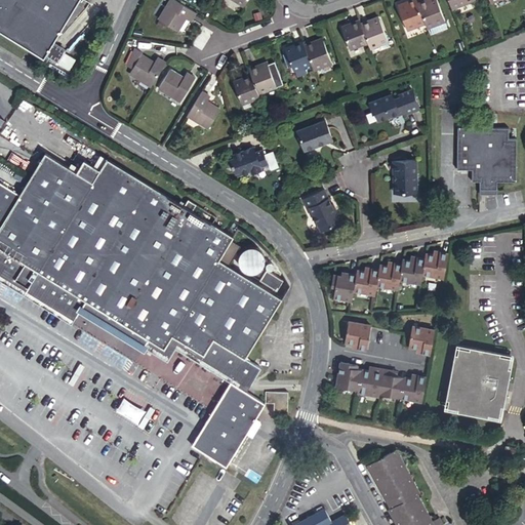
[(81,0),(0,0),(0,30),(47,58),(49,55),(57,42),(81,0)]
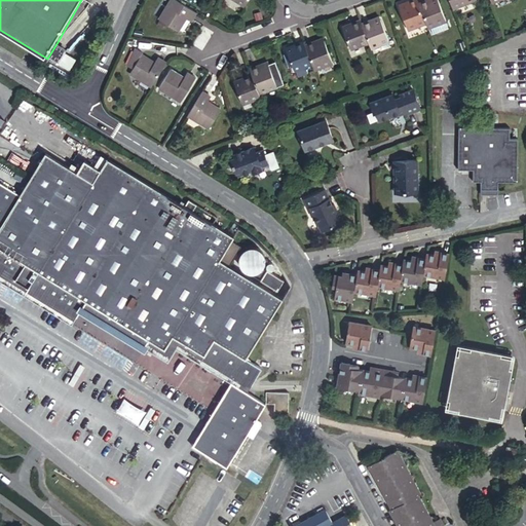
[(193,10),(176,0),(164,0),(154,17),(174,31),(181,21),(177,19),(180,14),(187,19),(193,10)]
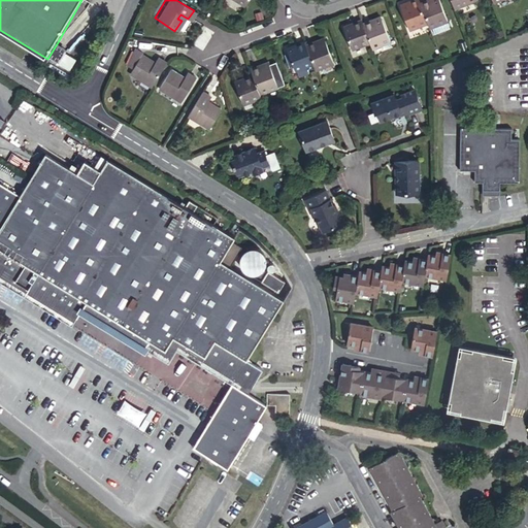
[(405,31),(426,24),(418,2),(417,0),(409,0),(408,0),(410,4),(397,8),(405,31)]
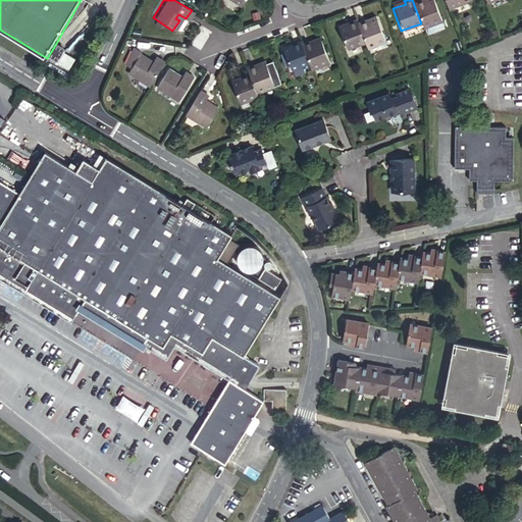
[(421,23),(423,28),(440,20),(432,0),(430,0),(420,4),(418,0),(413,2),(421,23)]
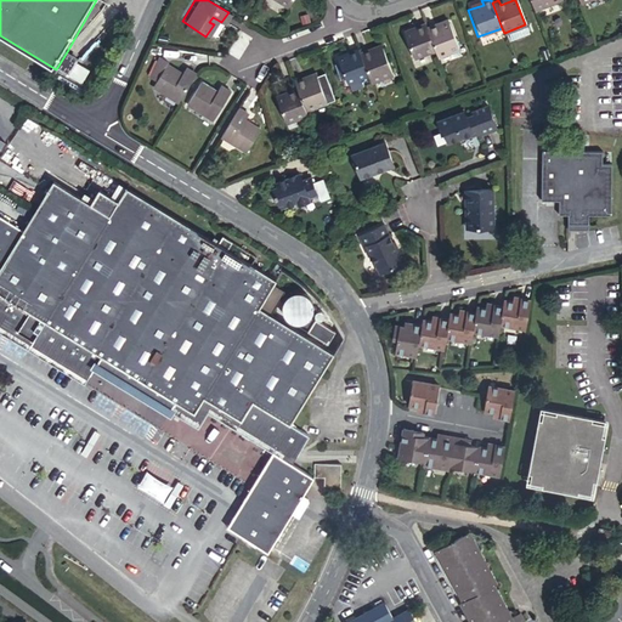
[(530,0),(535,12),(561,1),(560,0),(530,0)]
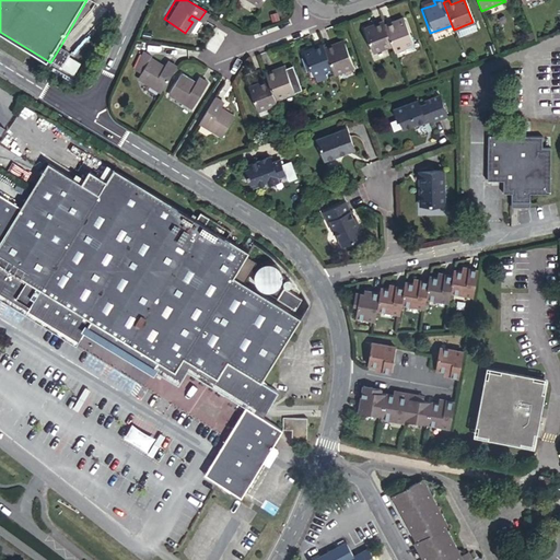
[(384,24),(383,20),(375,22),(377,27),(362,33),(371,57),(394,48),(384,24)]
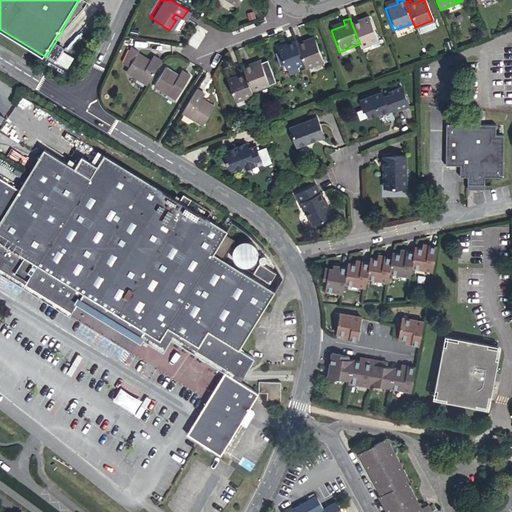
[(345,25),(343,20),(329,25),(331,30),(345,25)]
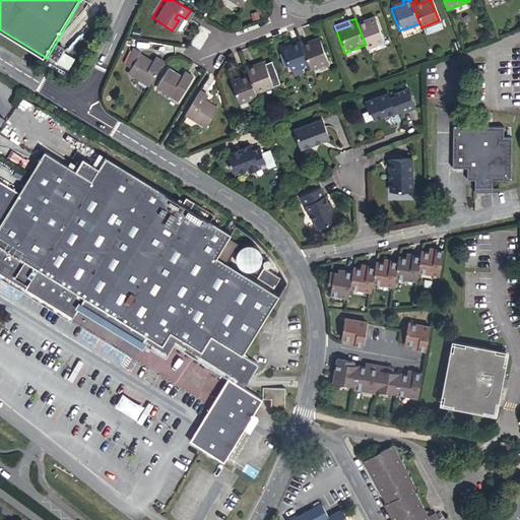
[(367,50),(376,46),(367,23),(363,24),(362,20),(356,22),(366,45),(367,50)]
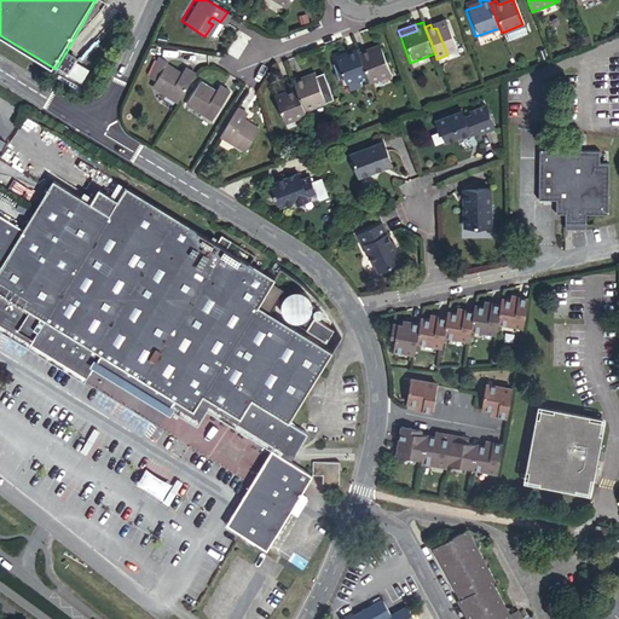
[(437,28),(447,55),(457,52),(446,24),(437,28)]
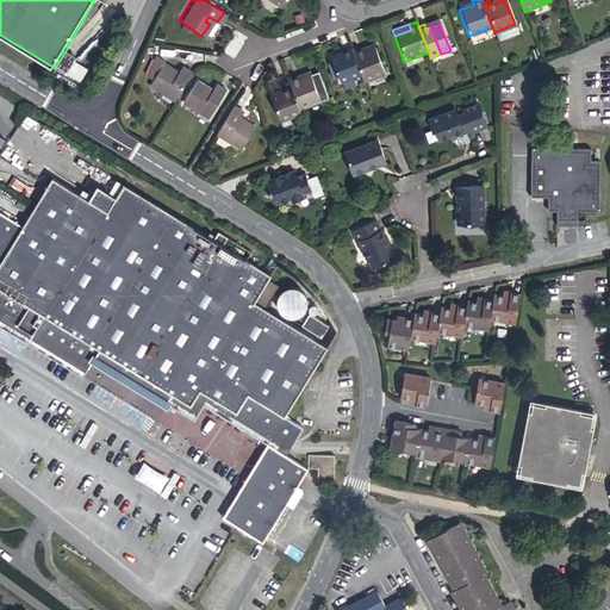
[(361,55),(375,49),(374,44),(360,49),(361,55)]
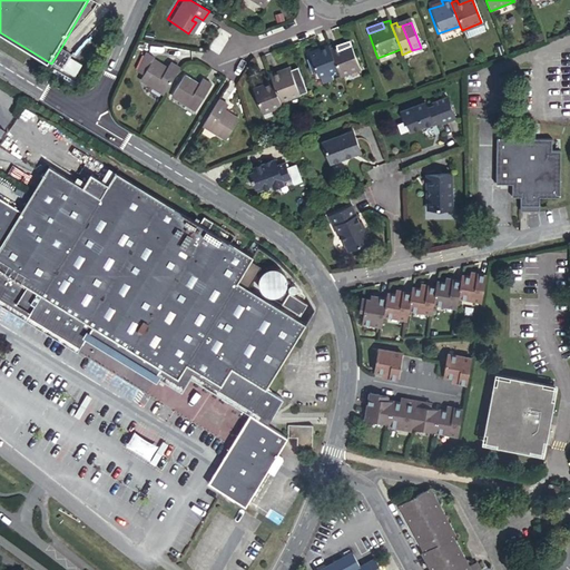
[(316,81),(340,74),(330,48),(327,43),(318,47),(321,51),(307,57),(316,81)]
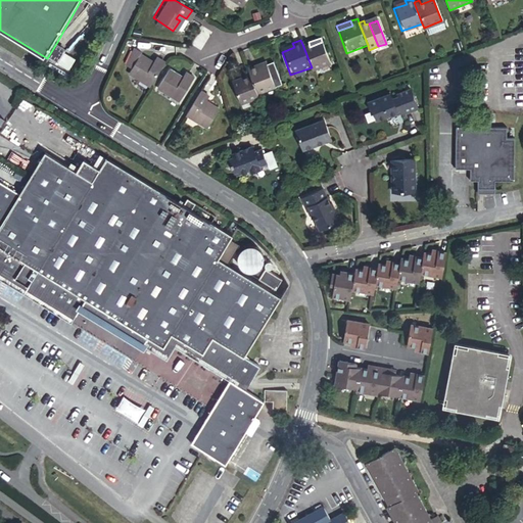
[(61,63),(69,49),(57,42),(49,55),(61,63)]
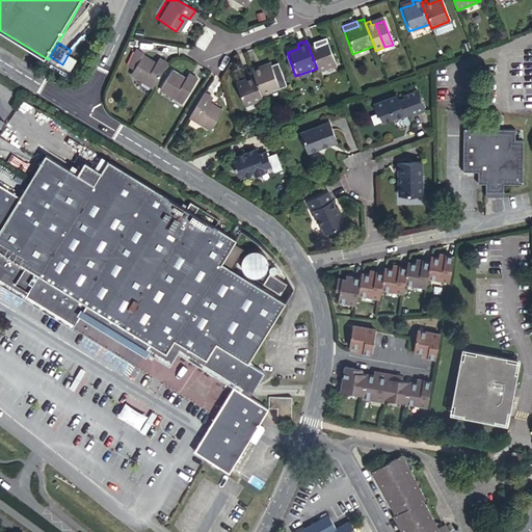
[(317,69),(318,71),(336,64),(327,43),(315,48),(314,43),(308,45),(317,69)]
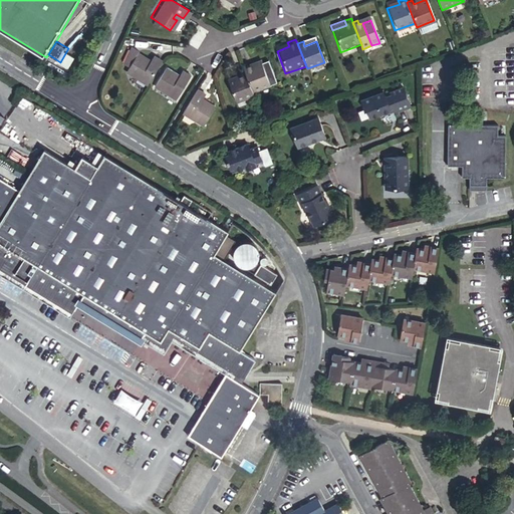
[(289,46),(287,42),(276,47),(277,51),(289,46)]
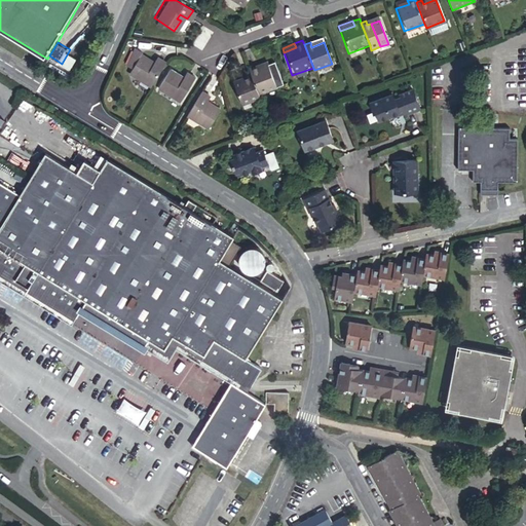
[(124,77),(146,92),(162,66),(154,60),(147,69),(145,67),(145,64),(136,57),(136,54),(129,50),(119,68),(127,73),(124,77)]
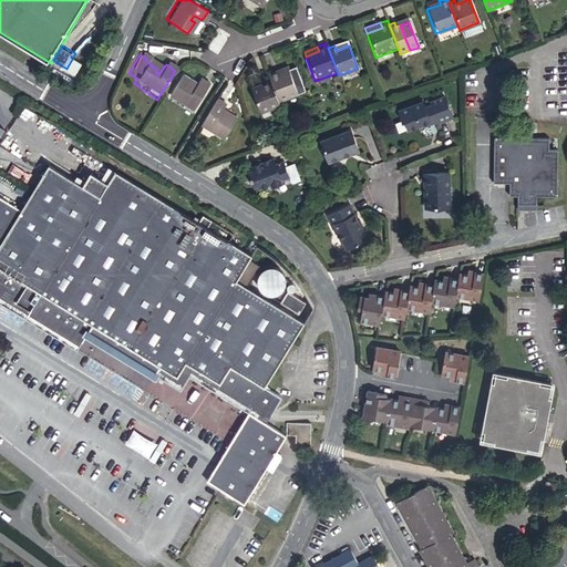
[(278,71),(270,73),(271,76),(281,101),(306,92),(296,66),(289,70),(279,73),(278,71)]
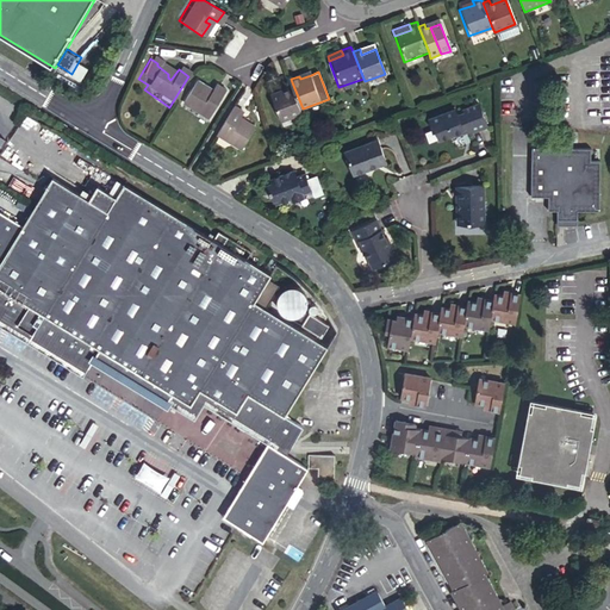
[(305,113),(303,109),(292,82),(285,85),(286,88),(269,95),(280,123),(305,113)]
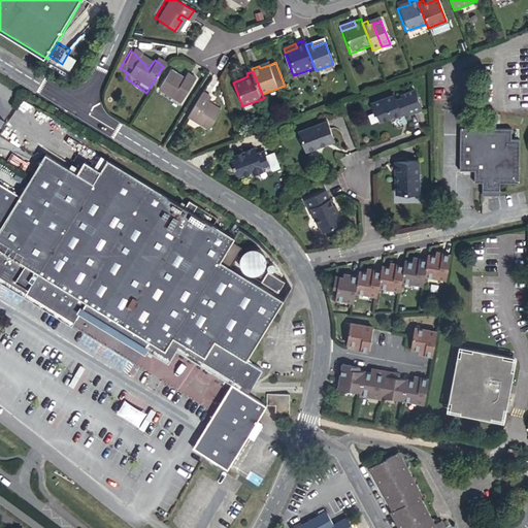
[(167,73),(164,72),(152,93),(172,106),(189,77),(182,72),(175,81),(172,80),(173,77),(167,73)]
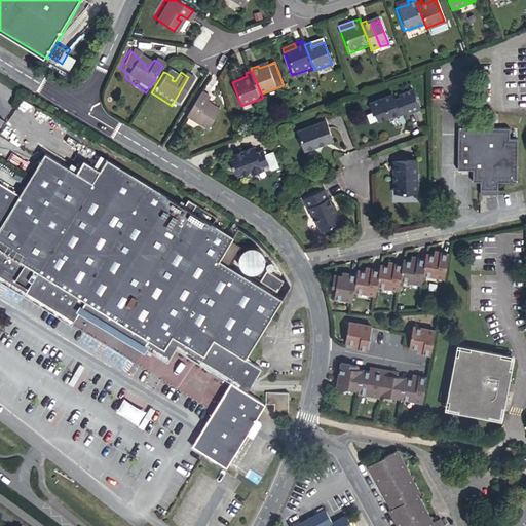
[(246,73),(231,78),(232,82),(247,76),(246,73)]
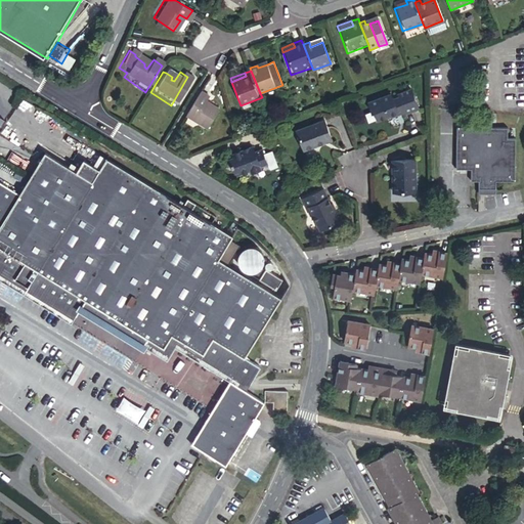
[(201,90),(186,116),(206,128),(216,108),(207,103),(205,106),(201,103),(207,94),(201,90)]
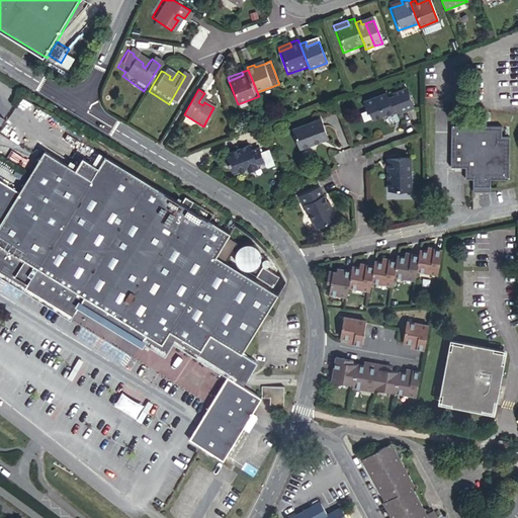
[(386,98),(385,94),(362,102),(366,113),(369,112),(371,120),(381,116),(385,118),(393,115),(392,113),(397,111),(398,113),(399,115),(412,110),(405,90),(392,95),(393,97),(389,99),(386,98)]
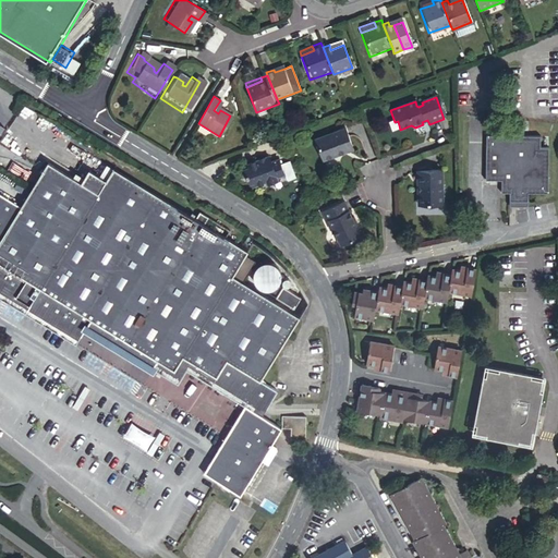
[(351,148),(343,129),(314,140),(322,161),(343,154),(342,152),(351,148)]
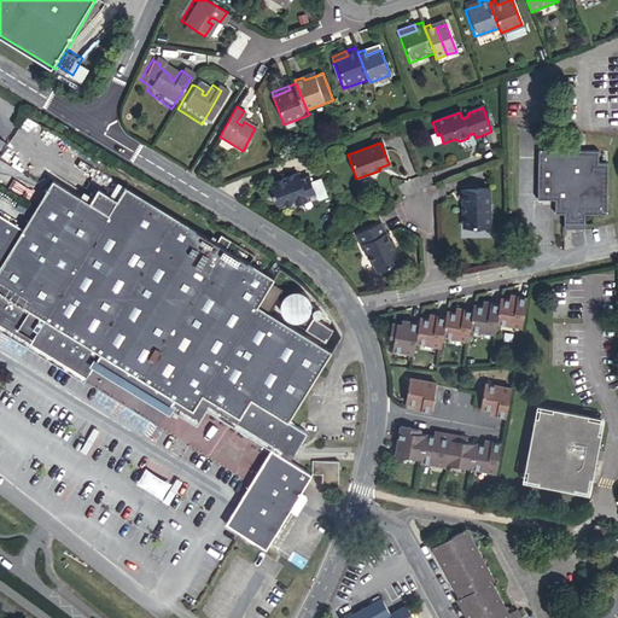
[(561,215),(561,225),(584,225),(584,216),(606,216),(607,165),(598,165),(598,152),(536,152),(535,200),(552,200),(552,215),(561,215)]
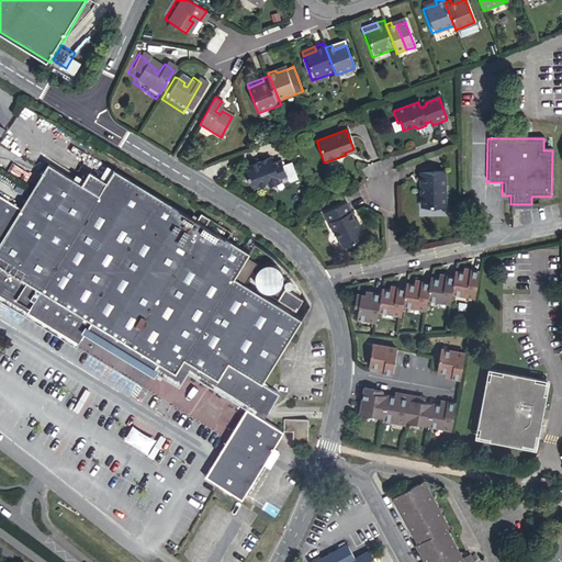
[(270,158),(247,167),(248,171),(244,172),(250,189),(255,187),(256,190),(267,186),(268,189),(280,183),(279,181),(287,178),(280,161),(272,165),(270,158)]
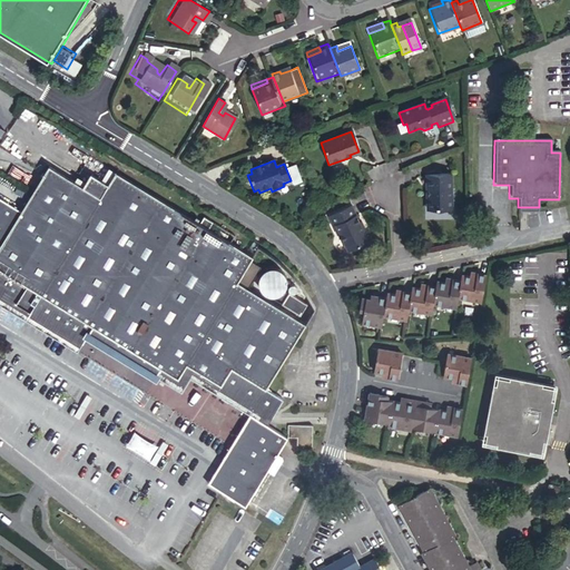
[(234,298),(239,290),(234,285),(246,264),(248,259),(226,245),(204,231),(195,225),(111,173),(104,184),(98,180),(88,174),(82,183),(80,186),(71,182),(47,166),(19,213),(0,244),(0,275),(22,290),(11,307),(25,315),(36,297),(88,331),(139,363),(148,350),(182,370),(227,294),(234,298)]
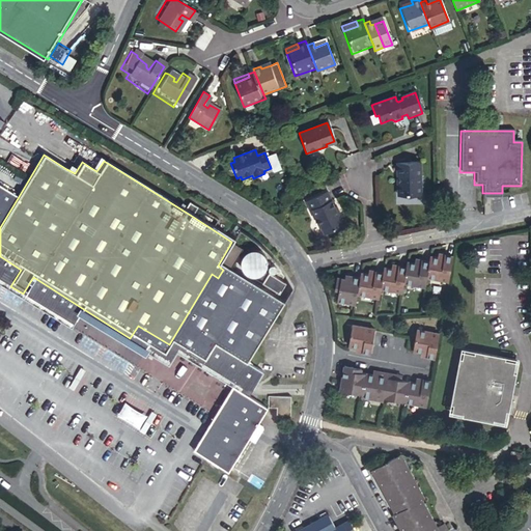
[(104,161),(99,157),(91,168),(96,171),(104,161)]
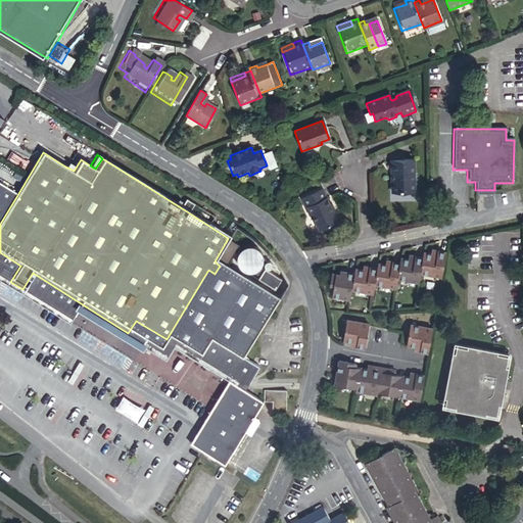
[(387,161),(387,170),(390,170),(390,179),(387,179),(387,191),(410,191),(409,160),(387,161)]
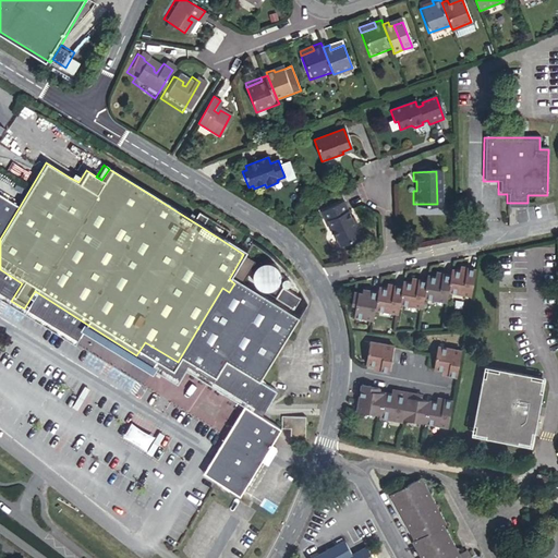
[(72,173),(70,178),(79,182),(81,179),(72,173)]
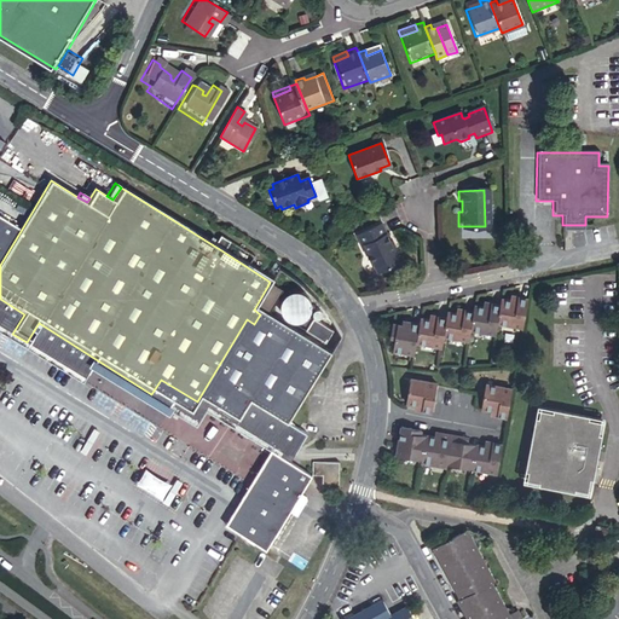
[(0,265),(21,231),(0,218),(0,265)]
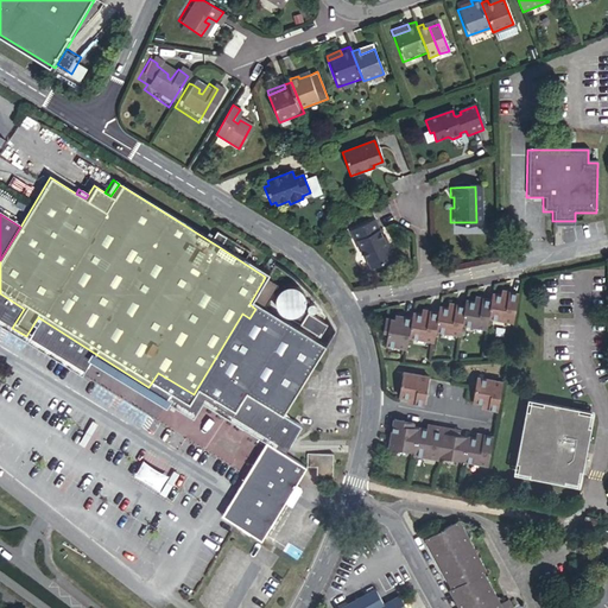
[(373,222),(349,233),(358,252),(360,251),(369,268),(391,259),(373,222)]
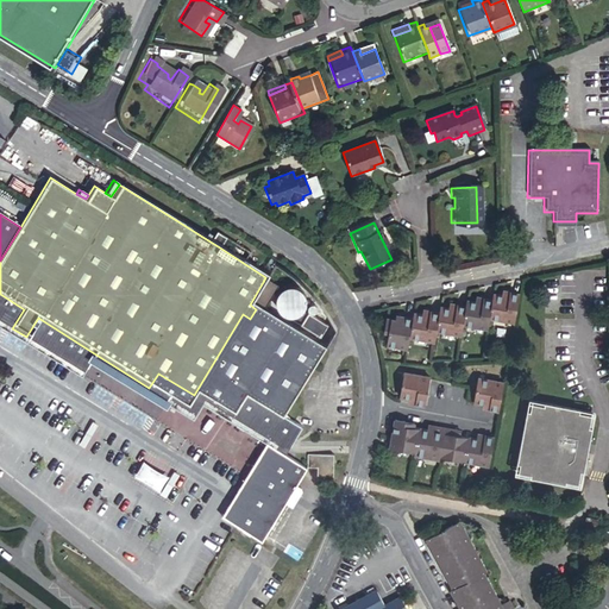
[(223,239),(213,233),(208,240),(218,246),(223,239)]
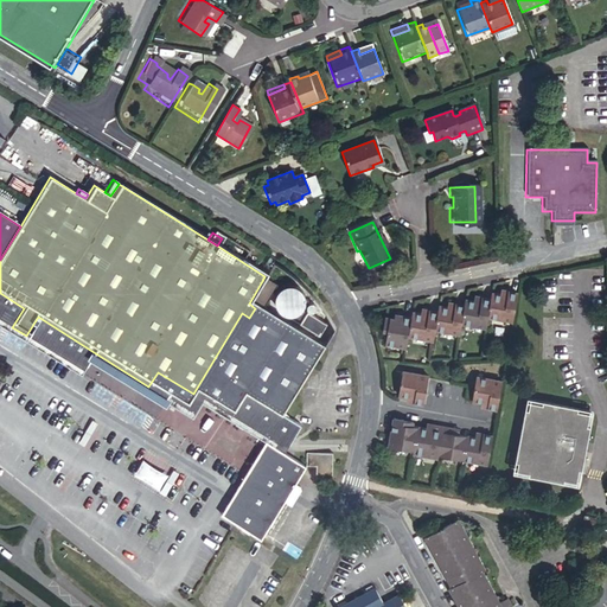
[(222,238),(217,246),(241,261),(246,253),(222,238)]
